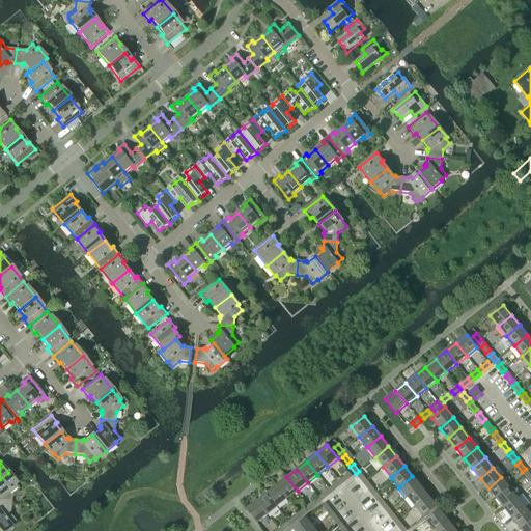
[(8,473),(0,479),(0,503),(11,504),(12,495),(20,490),(16,484),(17,483),(8,473)]
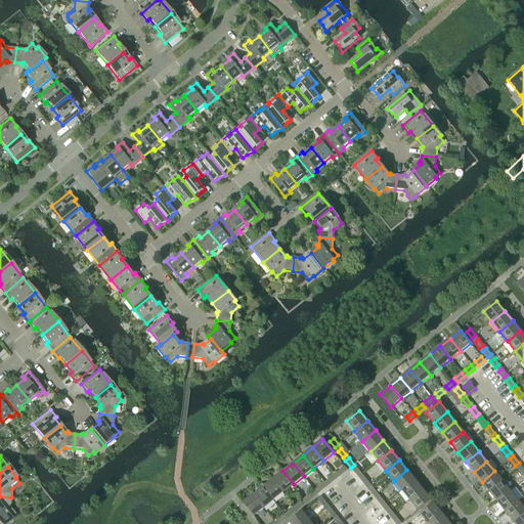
[(345,467),(338,472),(341,475),(347,470),(345,467)]
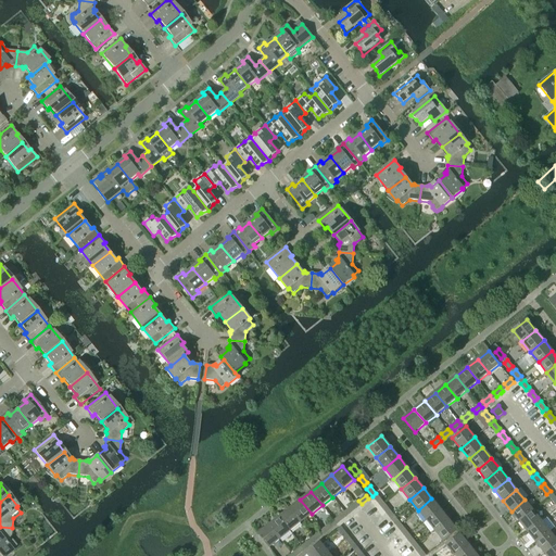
[(379,496),(375,500),(380,506),(384,503),(379,496)]
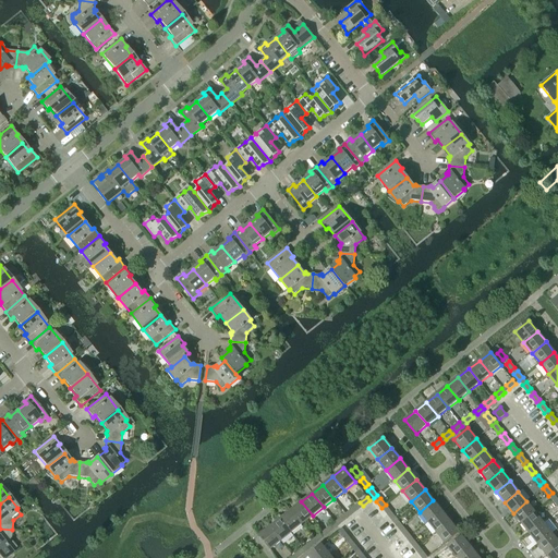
[(420,512),(428,522),(441,511),(433,500),(420,512)]
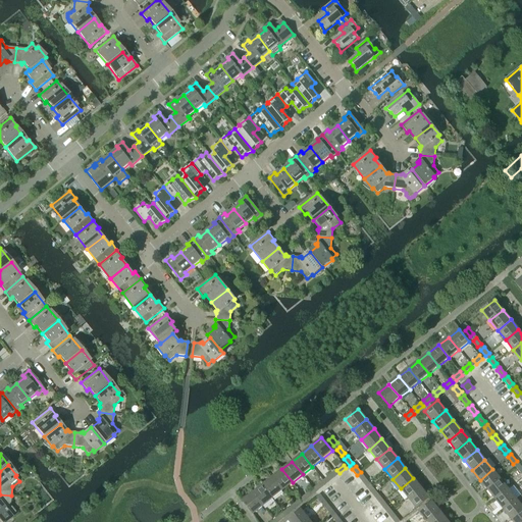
[(281,469),(272,477),(282,490),(293,482),(281,469)]
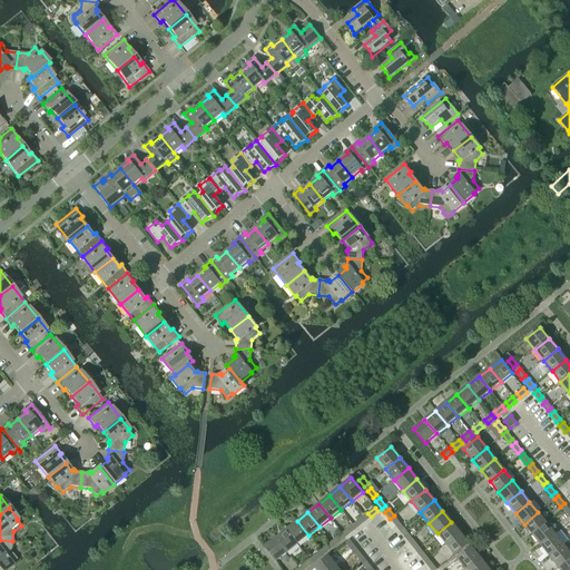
[(524,524),(532,534),(547,523),(538,512),(524,524)]
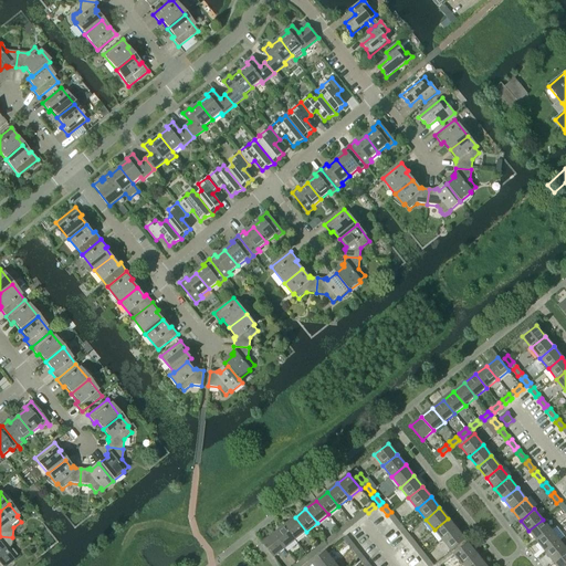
[(362,513),(354,519),(357,522),(365,516),(362,512),(362,513)]
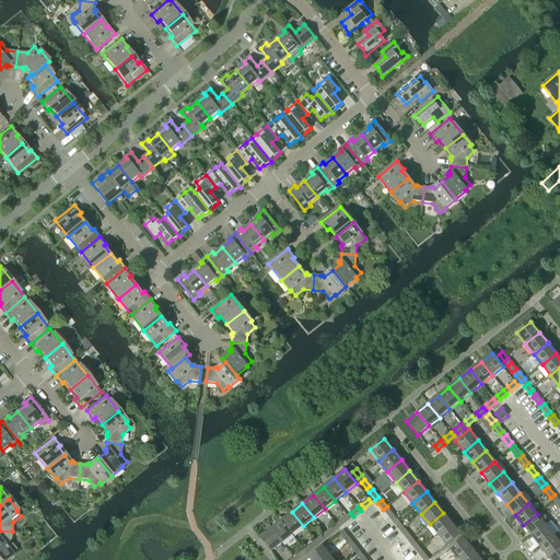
[(389,511),(386,513),(392,521),(396,517),(389,511)]
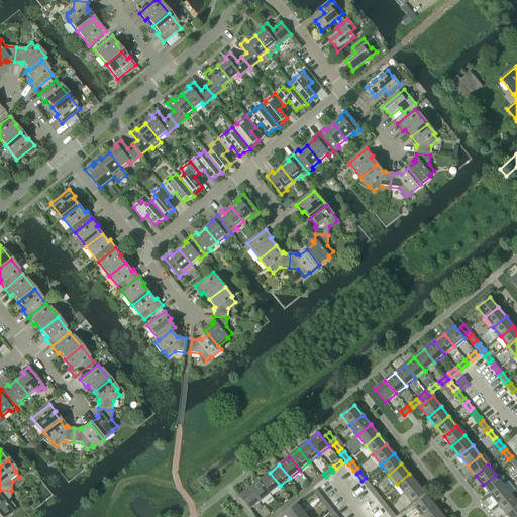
[(270,473),(260,481),(271,494),(280,486),(270,473)]
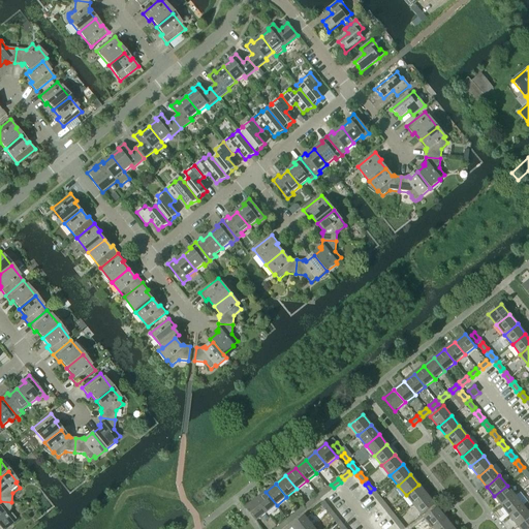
[(406,495),(413,505),(427,495),(418,485),(406,495)]
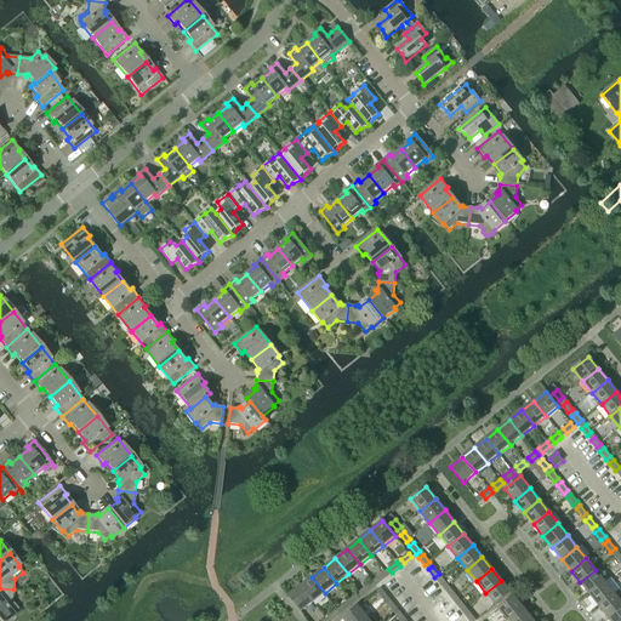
[(580,582),(590,594),(605,582),(596,570),(580,582)]
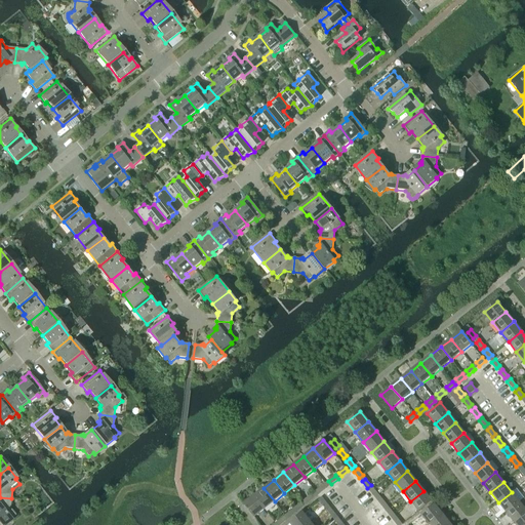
[(325,483),(319,488),(321,492),(328,487),(325,483)]
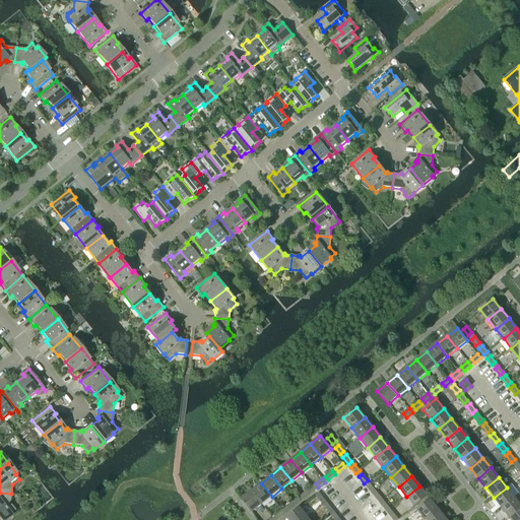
[(261,483),(252,492),(262,504),(272,497),(261,483)]
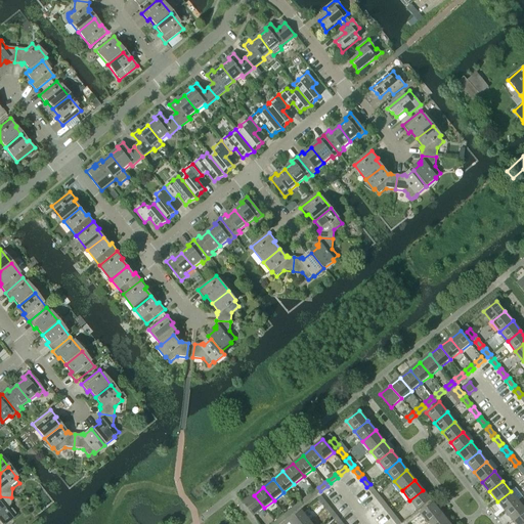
[(373,487),(368,490),(375,497),(378,494),(373,487)]
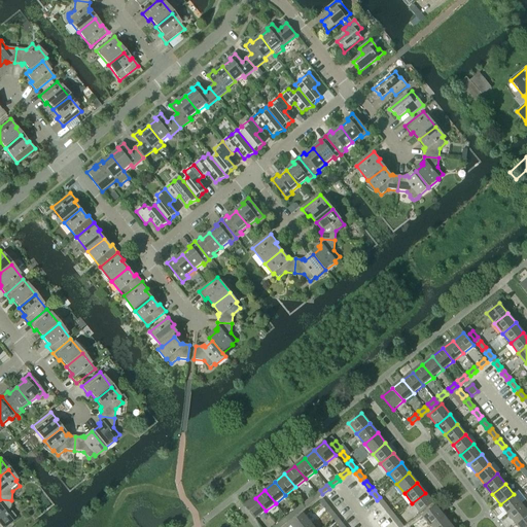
[(316,493),(310,498),(313,502),(319,496),(316,493)]
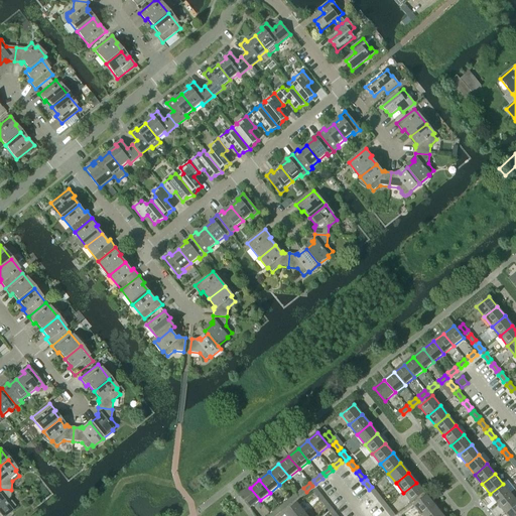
[(416,483),(403,493),(411,503),(424,493),(416,483)]
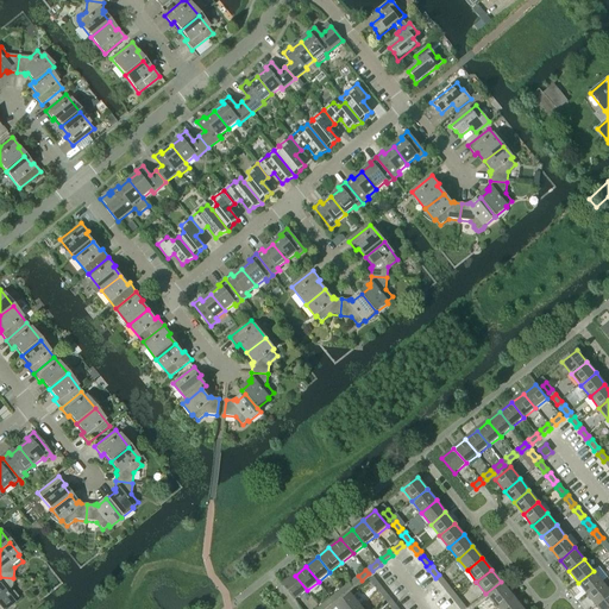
[(578,583),(588,595),(602,583),(594,571),(578,583)]
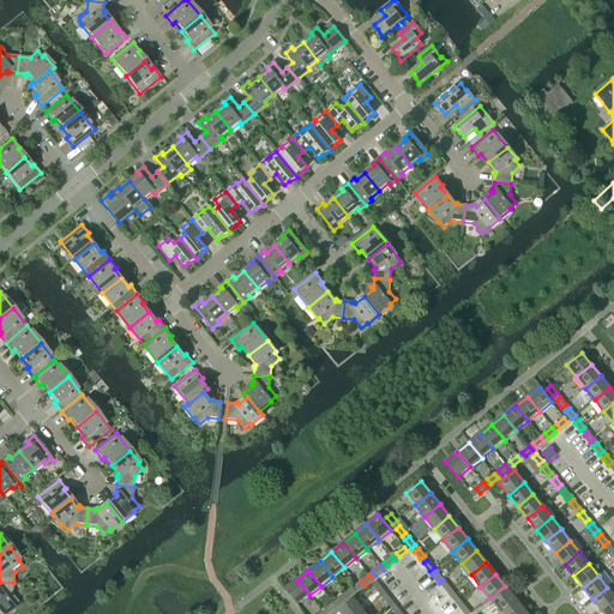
[(309,595),(298,581),(286,590),(298,605),(309,595)]
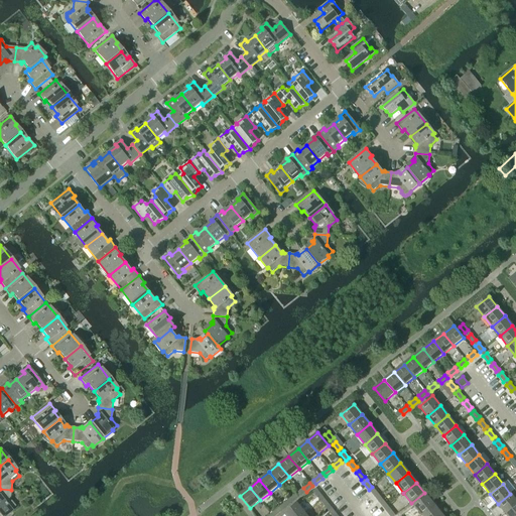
[(0,515),(6,515),(12,512),(10,510),(16,506),(10,500),(11,490),(0,489),(0,515)]
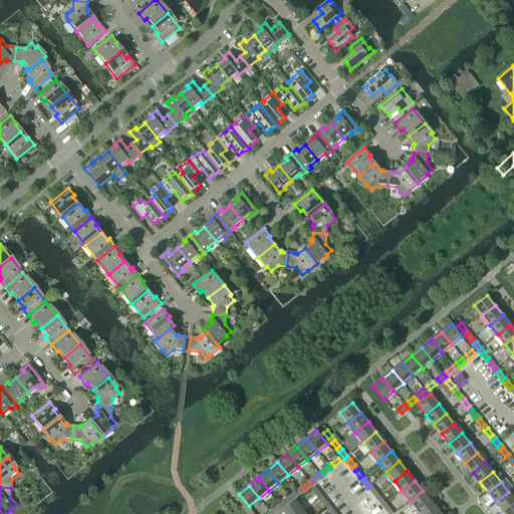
[(315,487),(311,490),(316,496),(320,493),(315,487)]
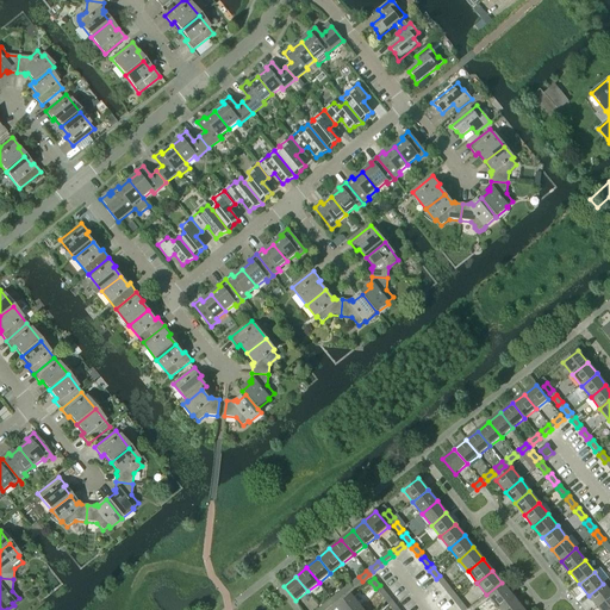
[(443,579),(439,583),(444,590),(449,586),(443,579)]
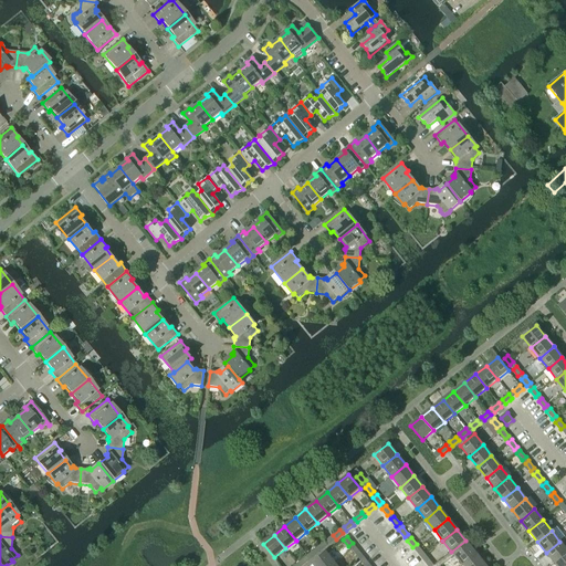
[(329,538),(322,544),(325,547),(333,542),(329,538)]
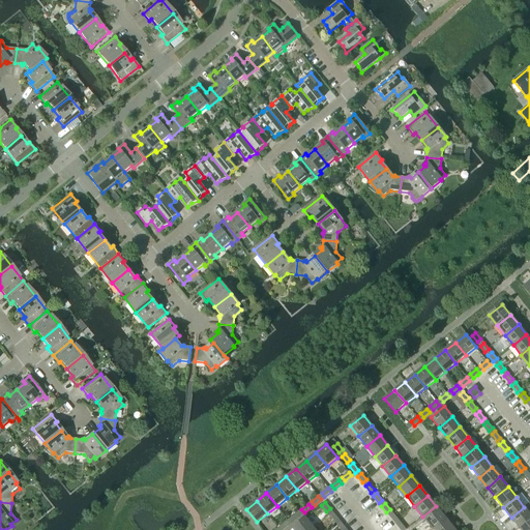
[(511,518),(519,528),(529,518),(529,513),(524,507),(511,518)]
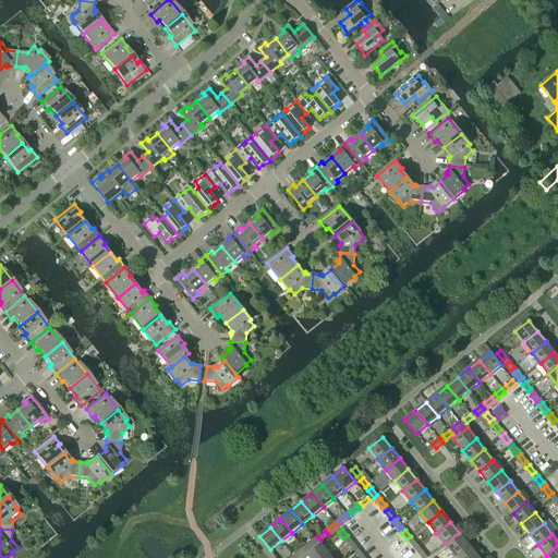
[(448,547),(456,557),(470,547),(461,536),(448,547)]
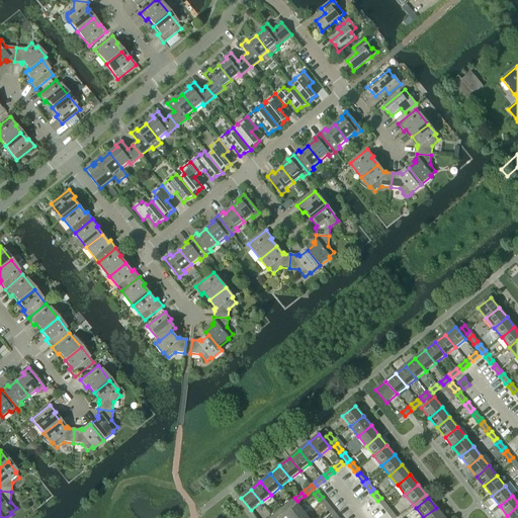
[(291,500),(285,505),(287,509),(294,504),(291,500)]
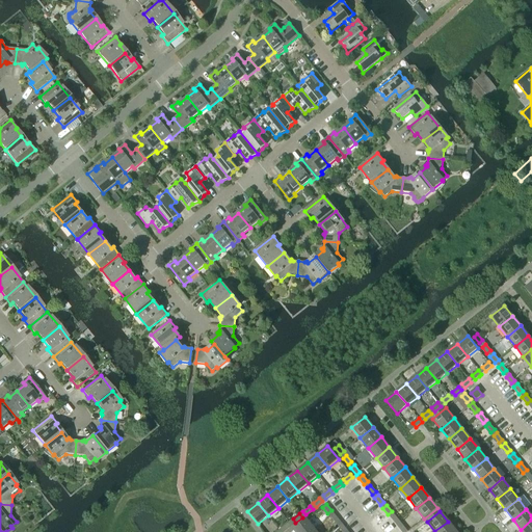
[(335,514),(330,517),(336,524),(340,521),(335,514)]
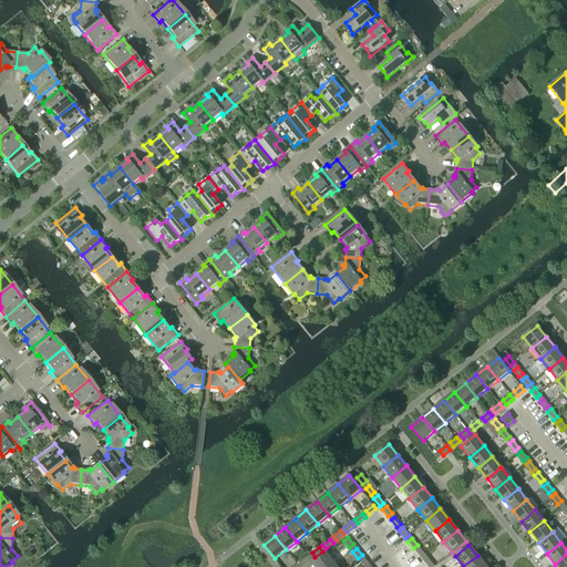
[(421,549),(416,553),(422,559),(426,556),(421,549)]
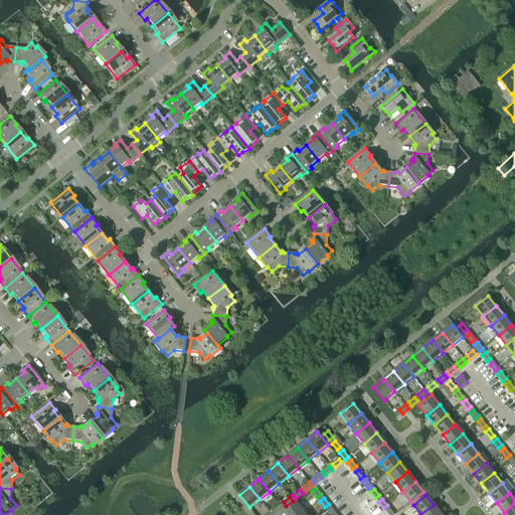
[(284,513),(286,514),(301,514),(305,513),(297,503),(284,513)]
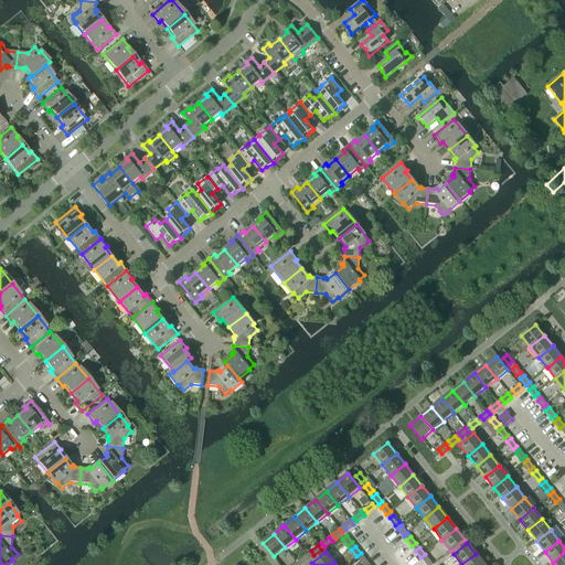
[(564,564),(564,552),(553,563),(555,564),(564,564)]
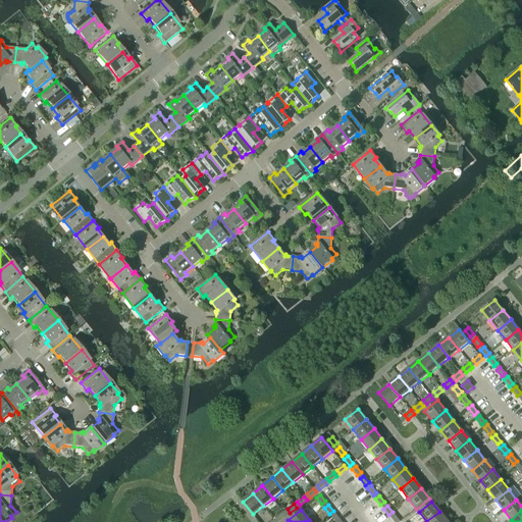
[(283,512),(277,517),(280,521),(286,516),(283,512)]
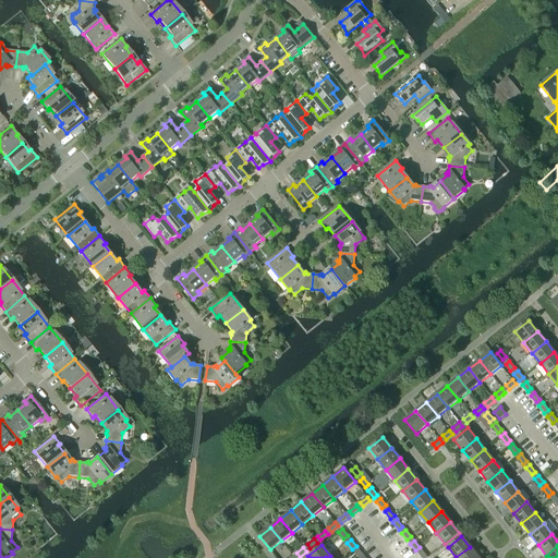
[(456,557),(477,557),(478,557),(470,547),(456,557)]
